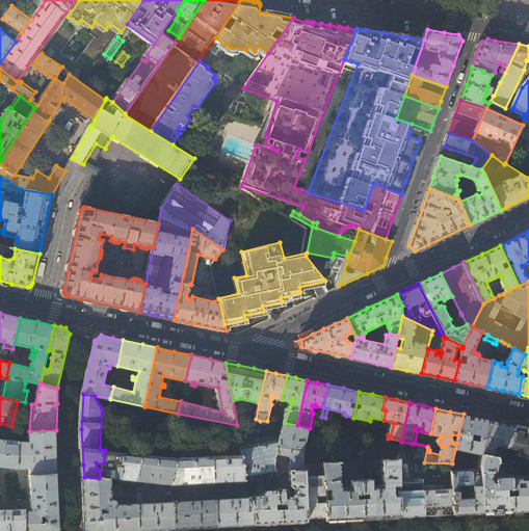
[(472,416),(464,414),(458,435),(457,443),(455,449),(483,455),(483,454),(491,420),(472,416)]
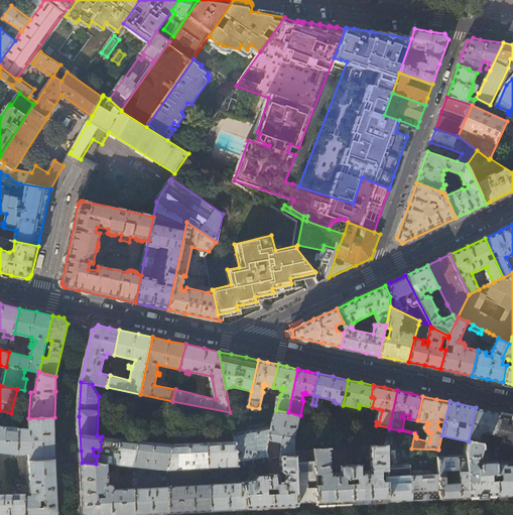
[(484,409),(476,407),(469,440),(480,442),(482,433),(481,433),(482,431),(496,434),(501,413),(484,409)]
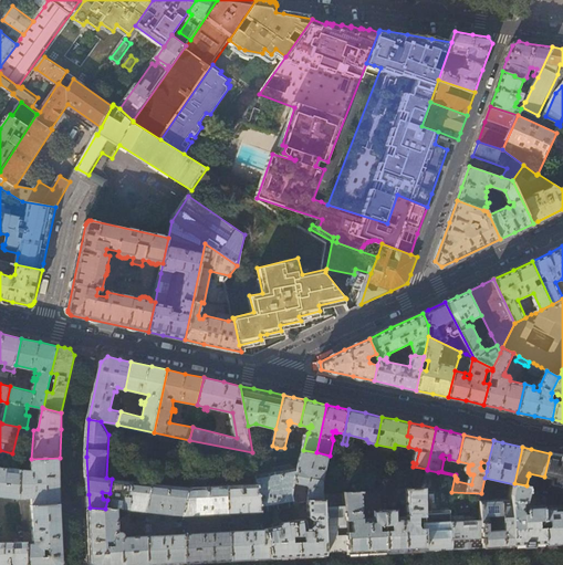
[(330,456),(316,452),(303,450),(299,468),(295,483),(309,485),(310,488),(309,501),(309,502),(309,518),(313,521),(315,521),(313,525),(311,527),(306,529),(305,522),(303,520),(292,521),(296,536),(299,542),(300,556),(314,556),(327,555),(324,508),(322,480),(323,480),(330,456)]
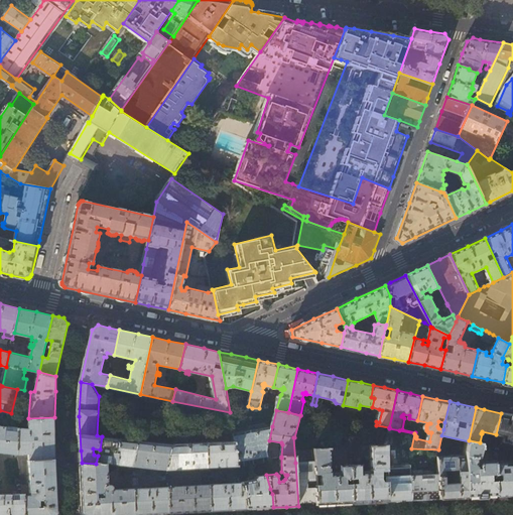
[(512,415),(501,413),(496,434),(503,436),(502,441),(512,443),(512,415)]
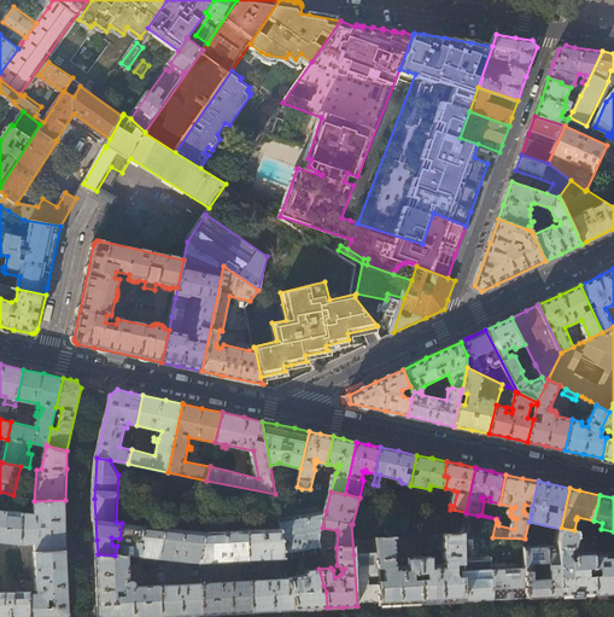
[(66,540),(65,500),(34,501),(34,507),(34,512),(22,511),(22,543),(35,543),(35,551),(34,551),(34,552),(35,552),(36,580),(28,580),(29,591),(30,616),(68,616),(70,615),(66,540)]
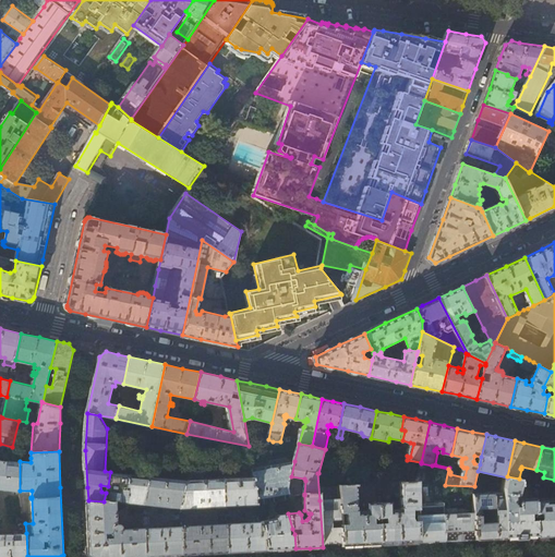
[(0,459),(0,488),(20,491),(20,461),(0,459)]
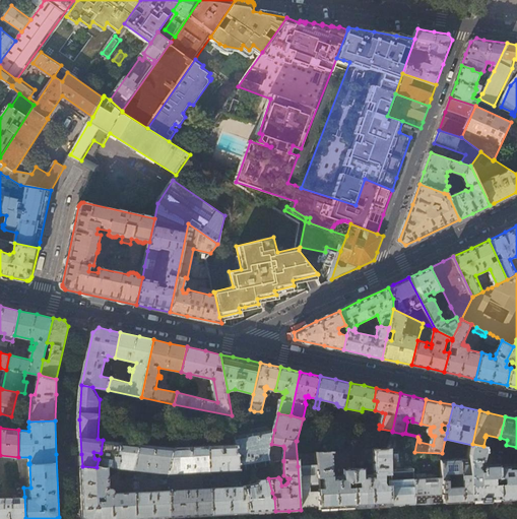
[(236,436),(237,443),(242,468),(270,464),(269,454),(271,444),(274,430),(236,436)]
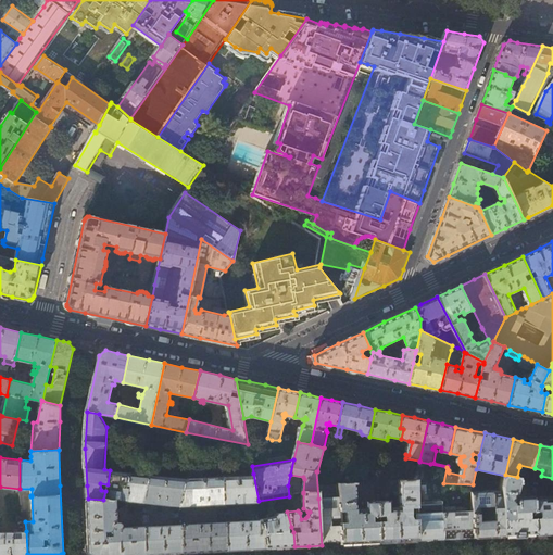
[(427,480),(430,464),(419,462),(415,480),(417,508),(417,519),(418,540),(430,540),(445,539),(444,513),(444,501),(431,502),(431,480),(427,480)]
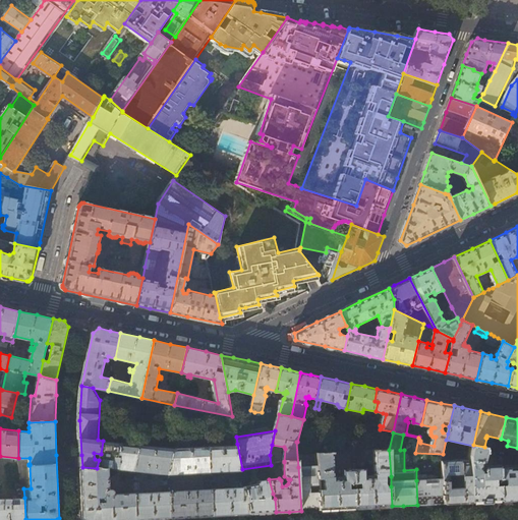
[(140,444),(103,441),(101,454),(99,460),(97,468),(82,467),(84,517),(88,519),(128,519),(137,519),(136,493),(114,494),(114,492),(113,489),(112,489),(111,488),(110,488),(109,467),(135,470),(140,444)]
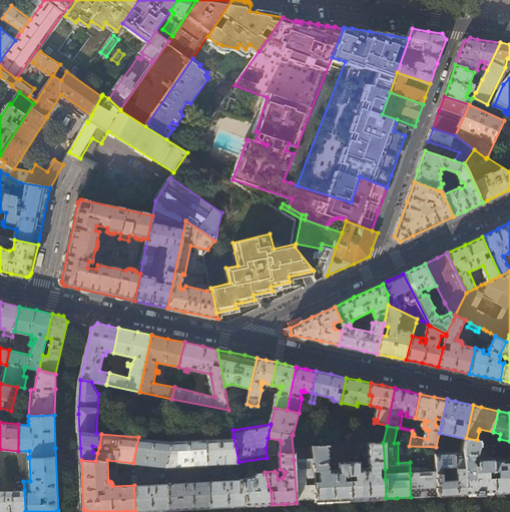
[(171,440),(138,437),(133,463),(166,467),(171,440)]
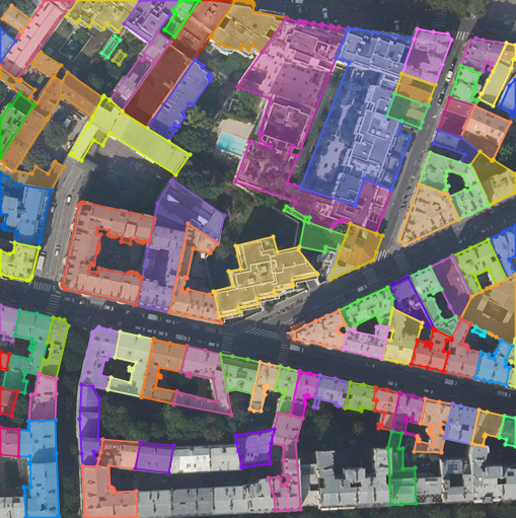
[(236,442),(209,444),(210,470),(210,472),(213,472),(213,470),(241,468),(241,467),(236,442)]
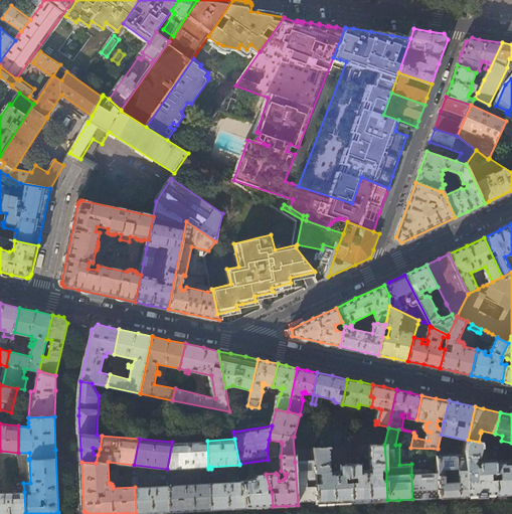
[(468,440),(468,441),(465,451),(466,454),(468,496),(482,495),(496,494),(496,480),(495,474),(494,457),(494,450),(480,448),(481,444),(480,442),(479,442),(468,440)]
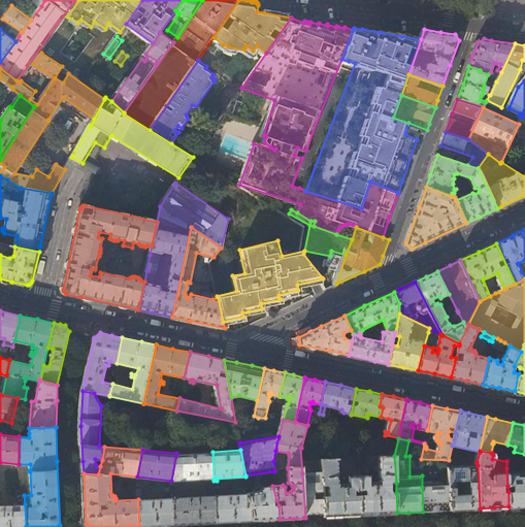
[(212,452),(176,453),(171,481),(214,479),(212,452)]
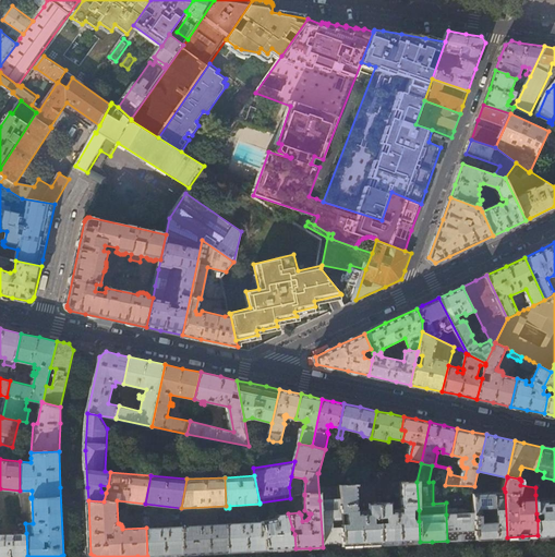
[(412,510),(419,510),(417,482),(400,482),(402,509),(401,512),(391,512),(390,503),(379,504),(381,521),(386,521),(386,525),(381,527),(382,544),(399,543),(420,542),(419,521),(413,521),(412,519),(412,510)]
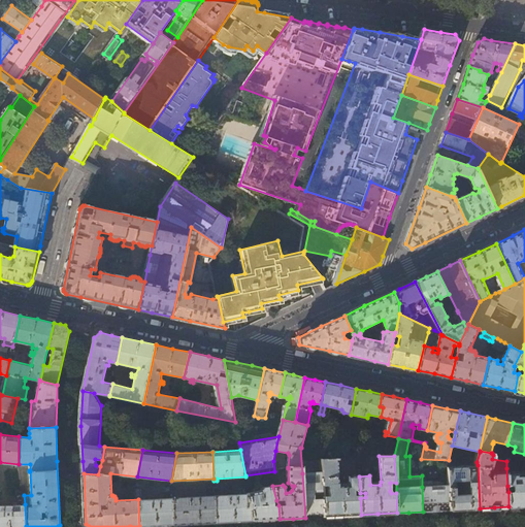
[(323,472),(324,486),(329,486),(329,493),(329,496),(324,497),(326,517),(340,516),(361,515),(360,498),(354,498),(354,493),(360,493),(359,476),(348,476),(348,486),(339,486),(338,484),(337,459),(322,459),(323,472)]
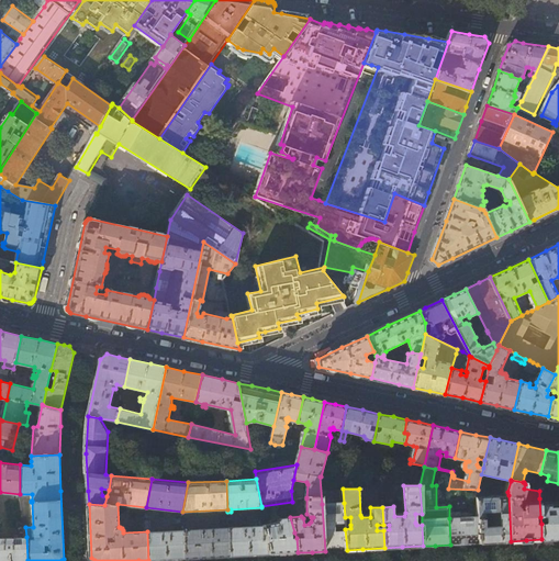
[(509,495),(479,497),(480,517),(481,542),(493,542),(511,541),(509,495)]
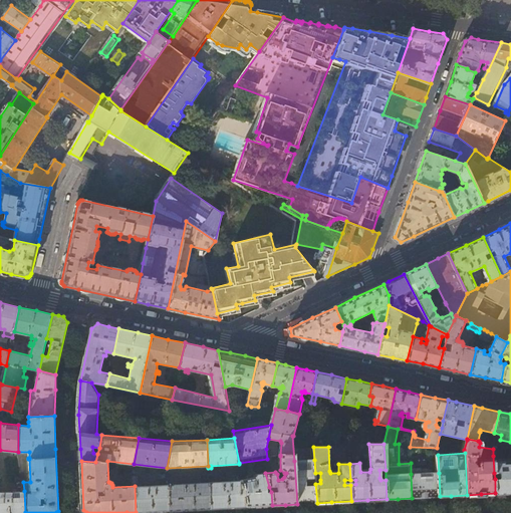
[(510,458),(496,460),(496,456),(493,456),(494,473),(496,473),(498,474),(498,479),(495,479),(495,493),(509,493),(510,493),(510,458)]
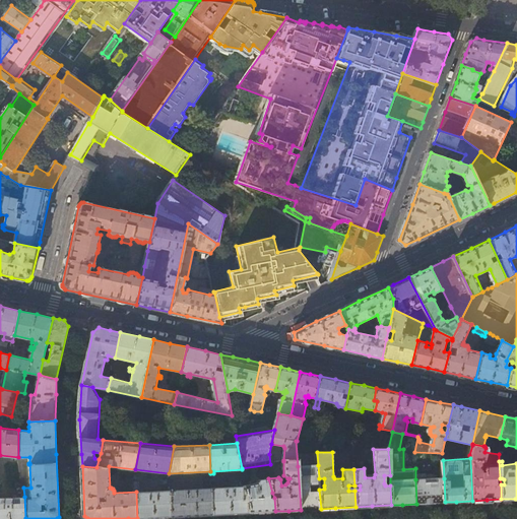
[(318,465),(298,466),(301,510),(310,509),(321,509),(319,490),(319,478),(318,465)]
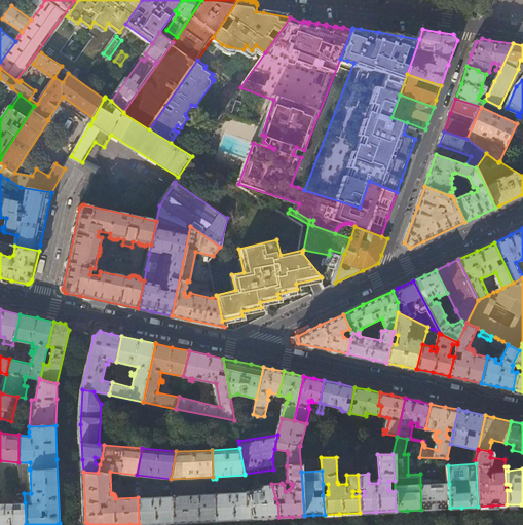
[(248,490),(248,491),(253,519),(266,518),(276,517),(278,517),(277,503),(275,498),(271,484),(263,485),(259,489),(248,490)]
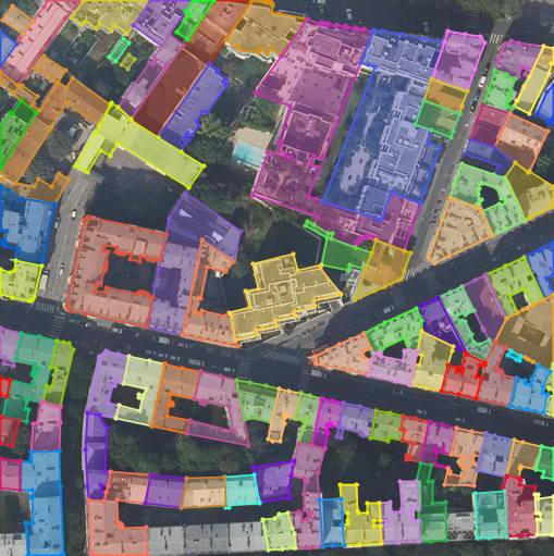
[(476,513),(445,514),(446,540),(459,539),(477,538),(476,513)]
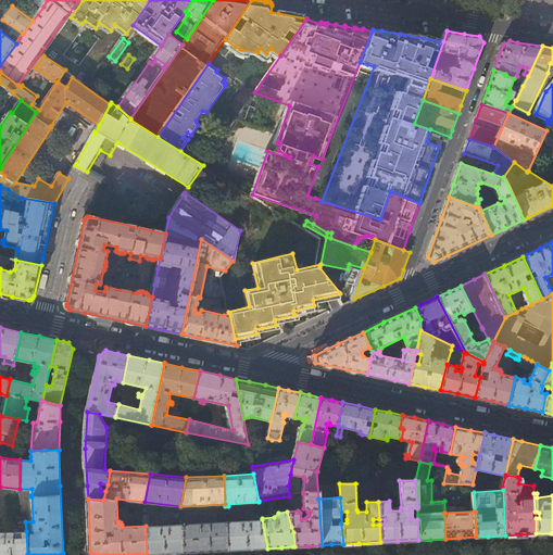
[(145,515),(146,526),(147,554),(166,554),(183,553),(181,524),(155,526),(155,521),(152,522),(152,514),(145,515)]
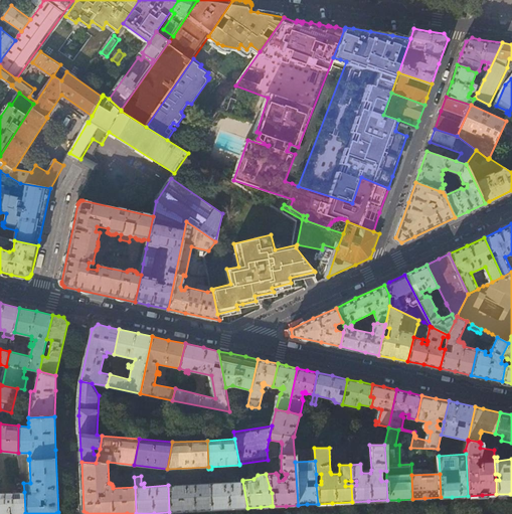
[(242,481),(209,483),(211,510),(228,509),(247,508),(242,481)]
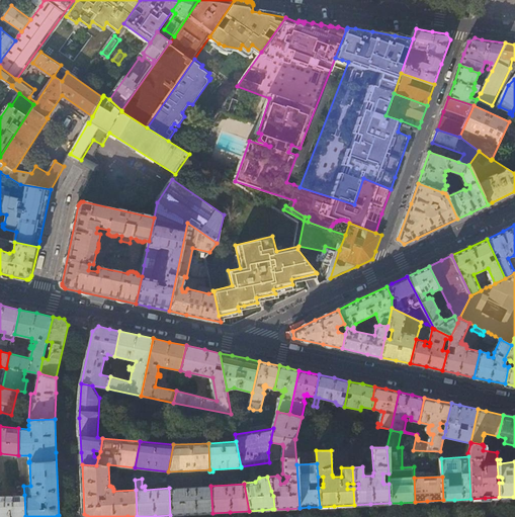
[(210,486),(169,488),(170,515),(189,514),(212,513),(210,486)]
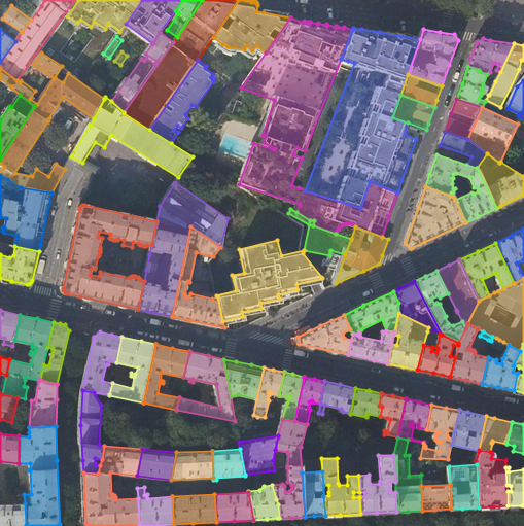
[(16,503),(0,503),(0,525),(26,525),(25,503),(20,503),(20,501),(16,501),(16,503)]
